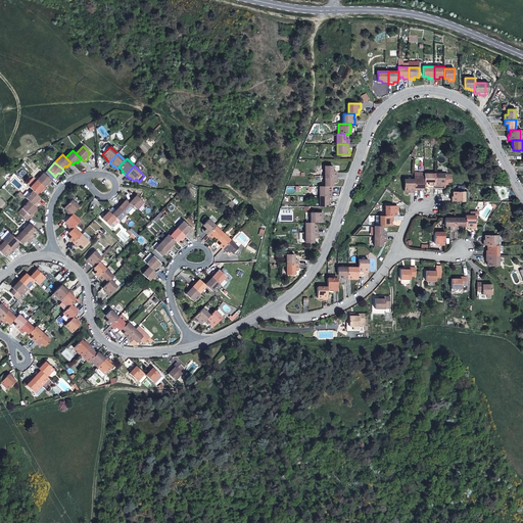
[(325,165),(325,176),(336,177),(335,174),(335,171),(332,171),(332,165),(325,165)]
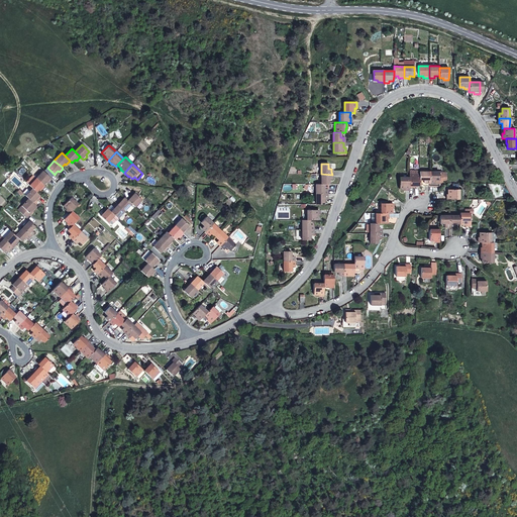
[(46,181),(47,183),(49,181),(52,179),(42,171),(36,178),(43,185),(45,183),(46,181)]
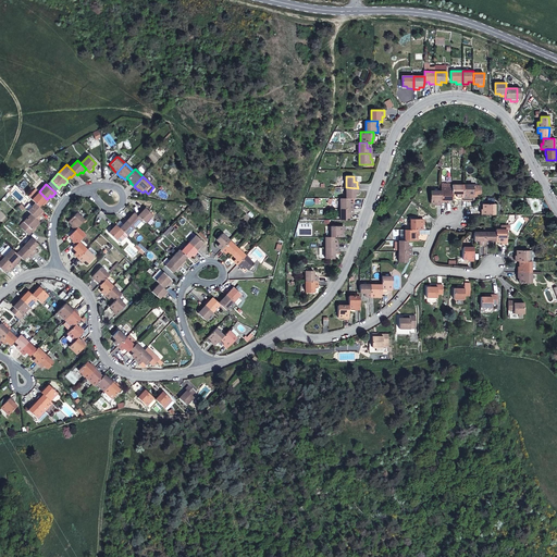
[(452,184),(441,184),(441,192),(441,201),(444,201),(446,201),(446,200),(447,200),(452,200),(452,185),(452,184)]
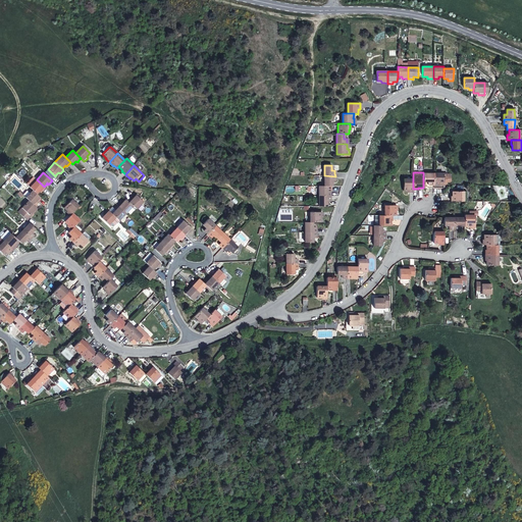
[(433,173),(423,173),(423,188),(424,188),(425,187),(426,187),(428,188),(433,188),(433,173)]
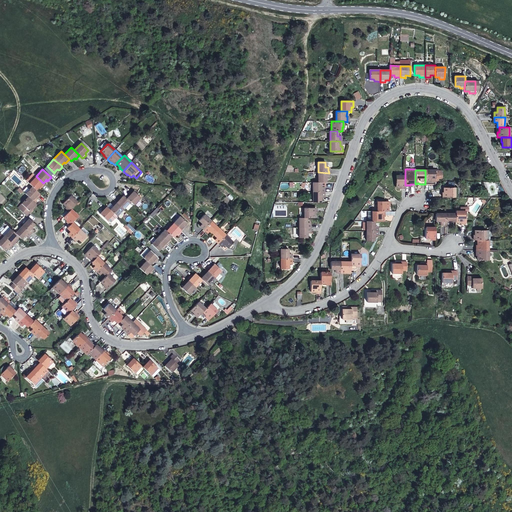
[(435,170),(425,170),(425,184),(430,184),(435,184),(435,170)]
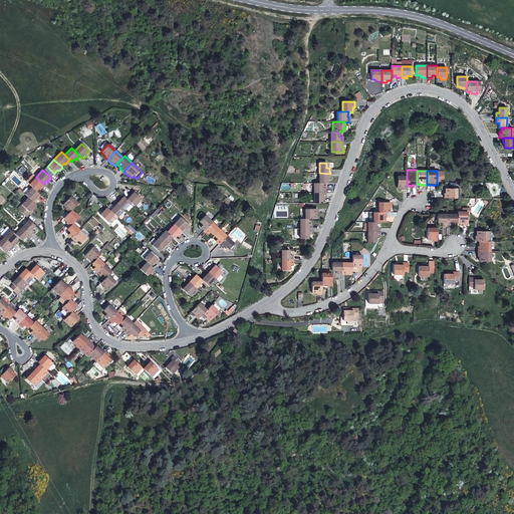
[(319,173),(319,183),(321,184),(326,184),(326,179),(329,179),(329,176),(330,174),(319,173)]
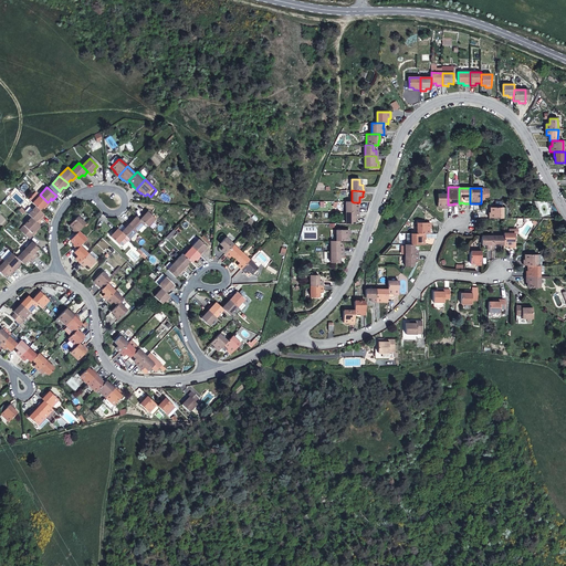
[(43,207),(45,208),(46,206),(49,203),(48,202),(40,195),(32,202),(35,206),(40,210),(42,208),(43,207)]
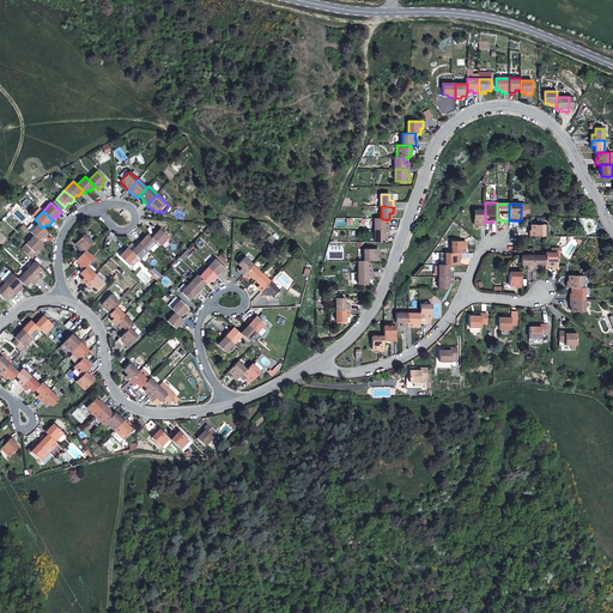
[(483,225),(485,225),(485,222),(485,211),(473,211),(473,224),(479,224),(479,225),(483,225)]
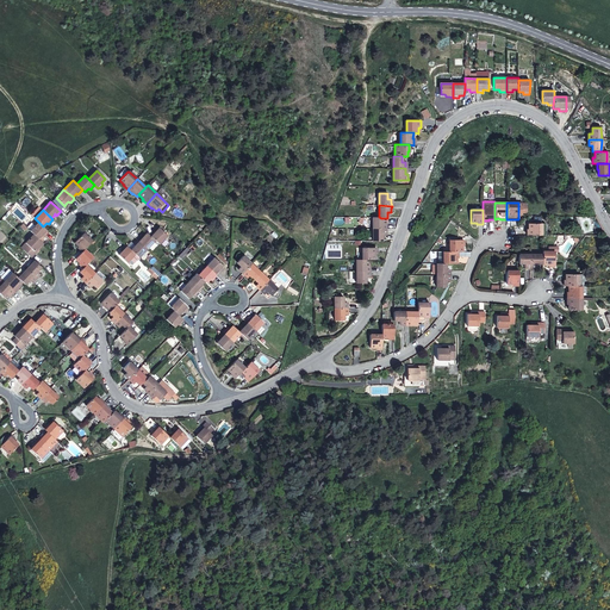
[(381,223),(381,218),(379,217),(373,217),(373,229),(385,230),(385,226),(385,223),(381,223)]
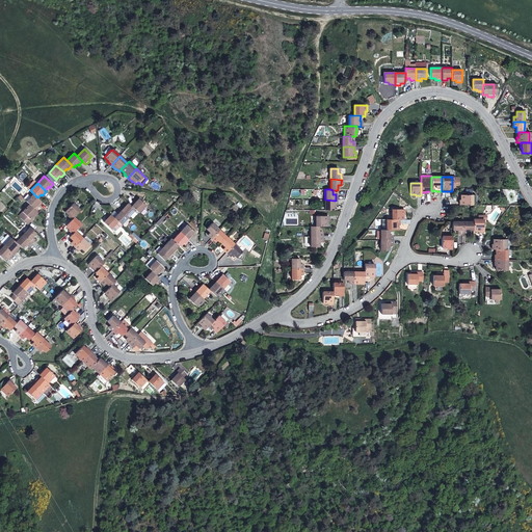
[(36,205),(38,206),(41,204),(43,203),(37,197),(33,193),(26,202),(29,205),(33,208),(36,206),(36,205)]
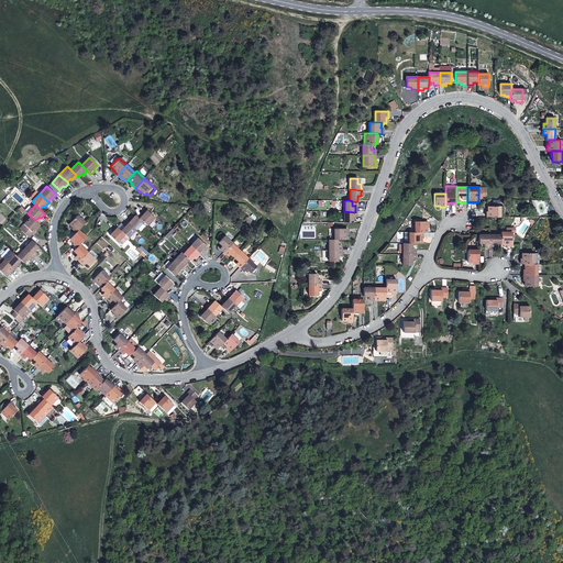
[(486,214),(486,217),(489,217),(499,217),(499,207),(488,207),(488,211),(486,211),(486,214)]
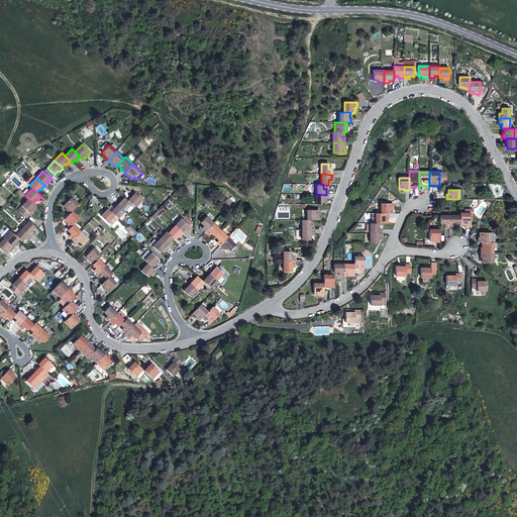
[(130,198),(127,200),(131,204),(134,207),(141,200),(133,191),(131,193),(129,195),(131,197),(130,198)]
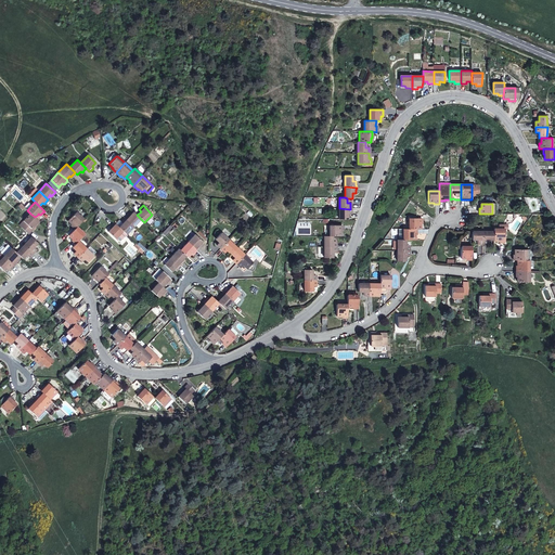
[(350,211),(350,209),(339,208),(338,219),(347,219),(347,214),(350,214),(350,211)]
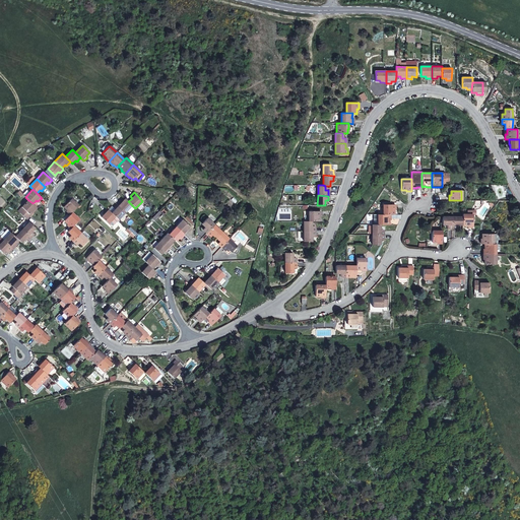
[(78,205),(71,198),(63,206),(67,210),(66,210),(68,212),(70,214),(71,212),(78,205)]
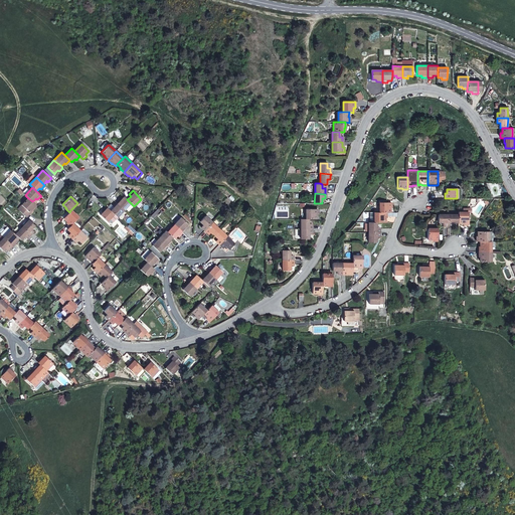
[(121,200),(120,198),(118,200),(116,202),(124,210),(131,203),(127,199),(124,196),(122,199),(121,200)]
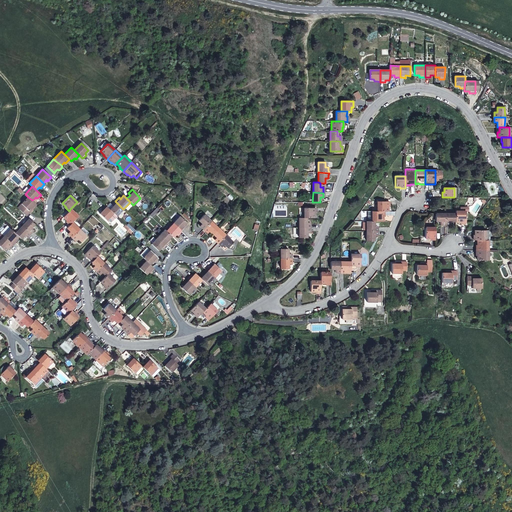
[(32,207),(33,208),(37,205),(32,200),(28,197),(21,204),(22,205),(23,205),(19,209),(26,216),(28,214),(29,213),(28,211),(32,207)]
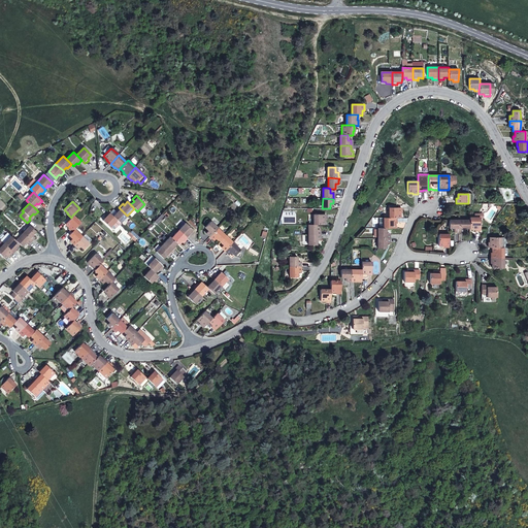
[(117,212),(116,213),(112,217),(117,220),(120,223),(127,216),(119,207),(117,209),(114,211),(117,212)]
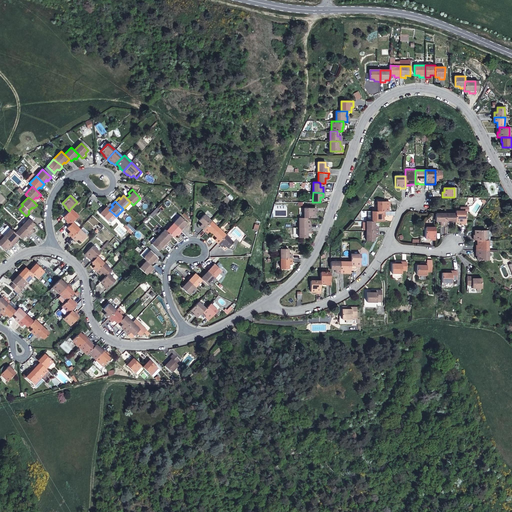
[(377,201),(377,211),(384,211),(388,211),(388,206),(389,206),(389,204),(389,201),(377,201)]
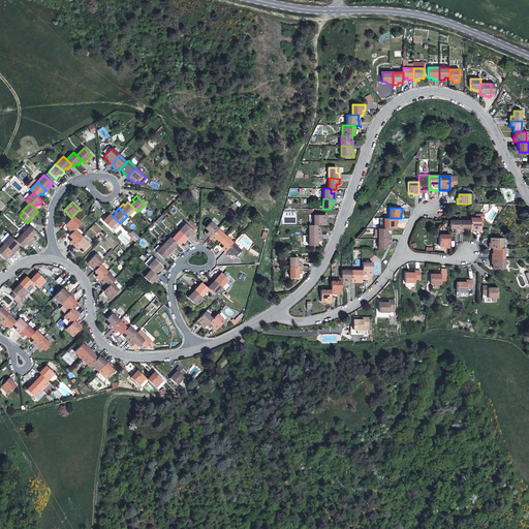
[(106,217),(105,218),(102,221),(110,227),(117,220),(113,217),(109,212),(106,214),(104,216),(106,217)]
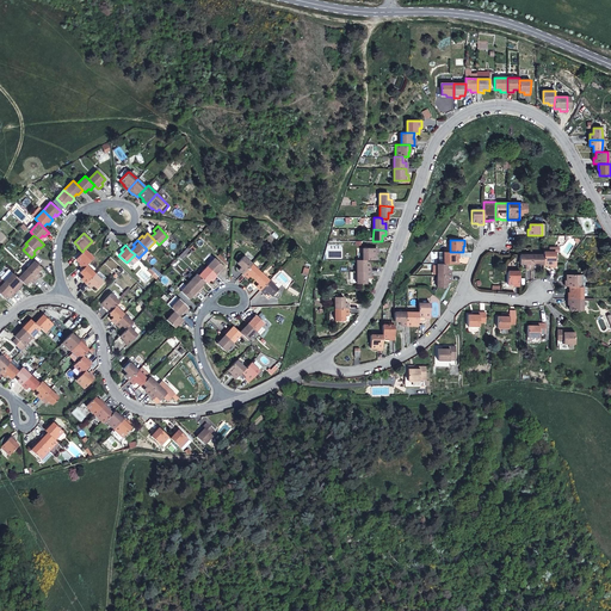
[(363,248),(363,260),(365,260),(375,260),(376,254),(377,254),(377,252),(377,248),(363,248)]
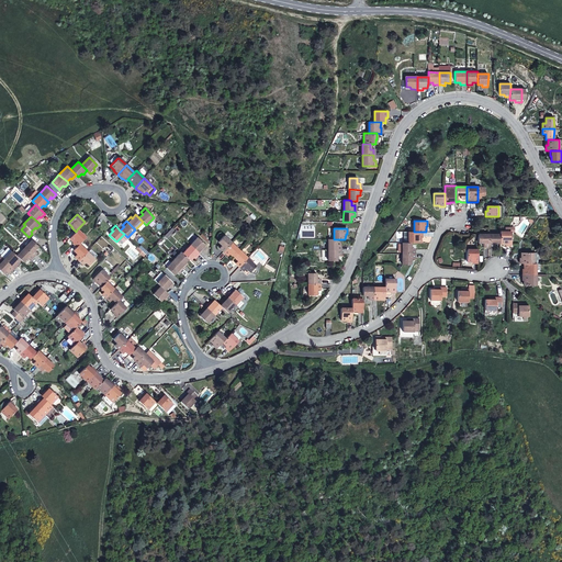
[(75,245),(76,247),(79,244),(86,237),(77,229),(76,232),(69,238),(74,243),(72,243),(75,245)]
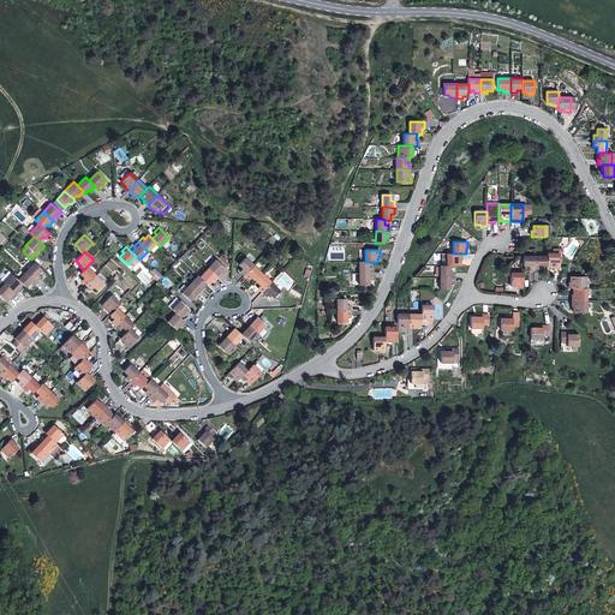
[(461,257),(461,254),(453,254),(447,254),(447,266),(449,266),(460,266),(460,260),(461,260),(461,257)]
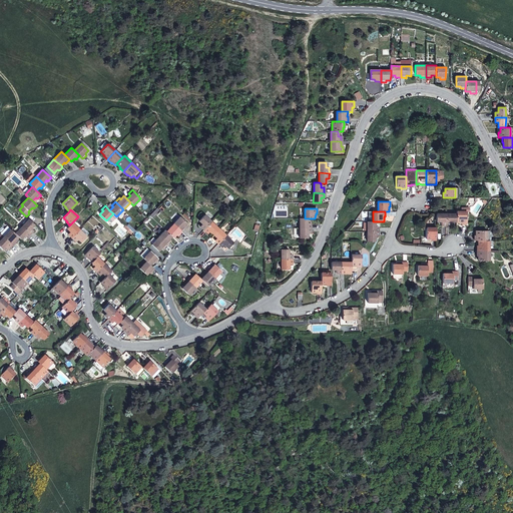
[(466,211),(456,211),(456,213),(456,221),(456,222),(458,222),(461,222),(461,223),(466,223),(466,211)]
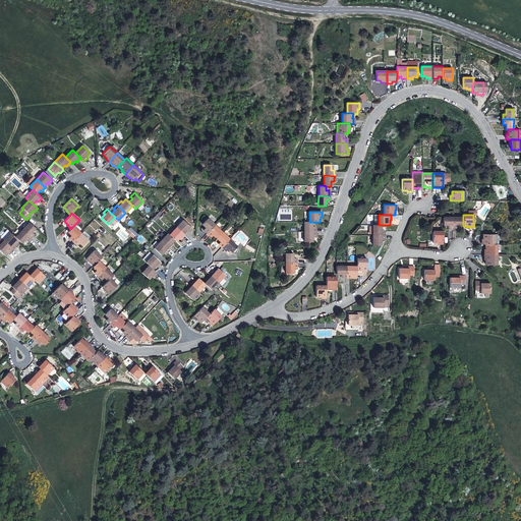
[(451,229),(453,229),(453,228),(453,218),(443,217),(443,225),(448,225),(448,228),(449,229),(451,229)]
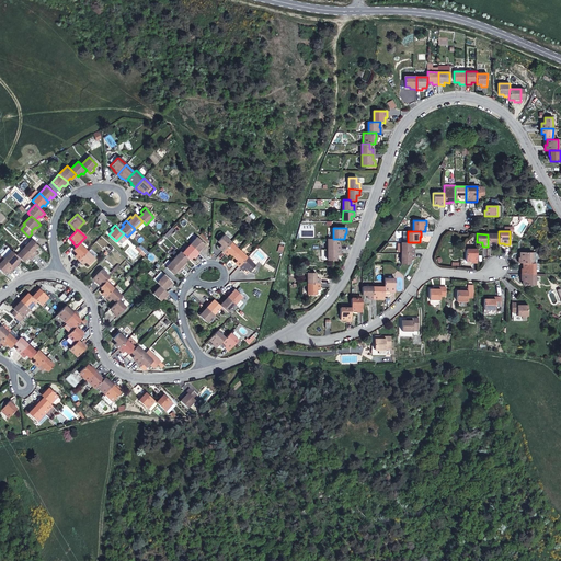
[(493,242),(499,242),(499,233),(488,235),(488,245),(490,245),(493,245),(493,242)]
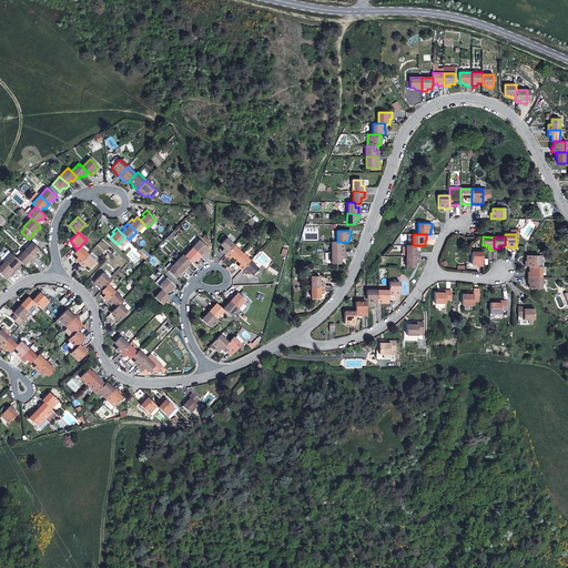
[(223,252),(225,254),(234,246),(225,239),(220,244),(224,247),(222,251),(223,252)]
